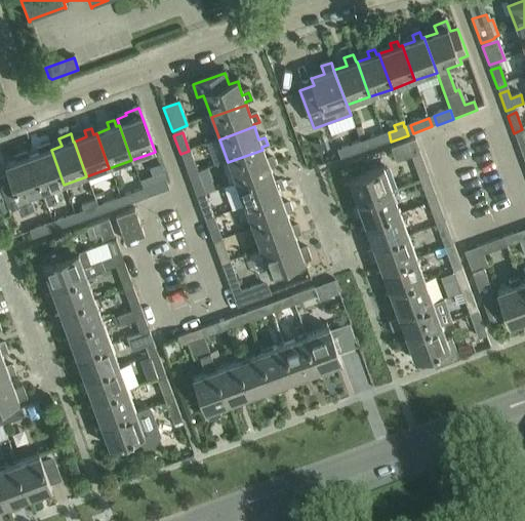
[(366,142),(368,150),(387,143),(384,134),(366,142)]
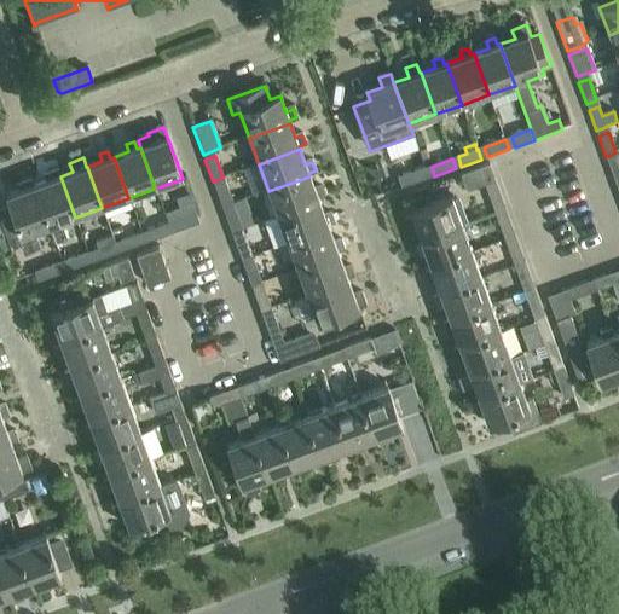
[(608,162),(615,184),(618,181),(618,162),(618,158),(608,162)]
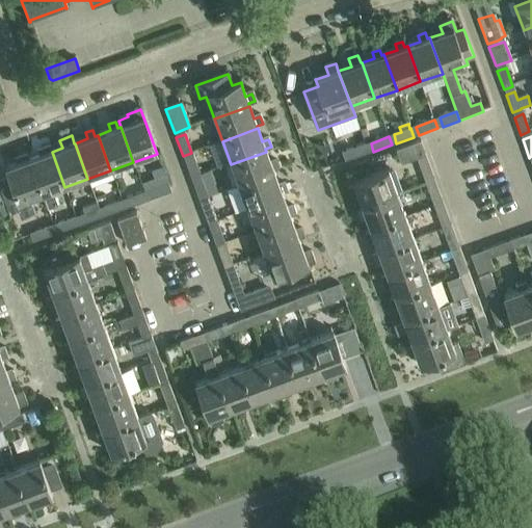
[(416,161),(423,179),(431,176),(420,143),(395,152),(400,166),(416,161)]
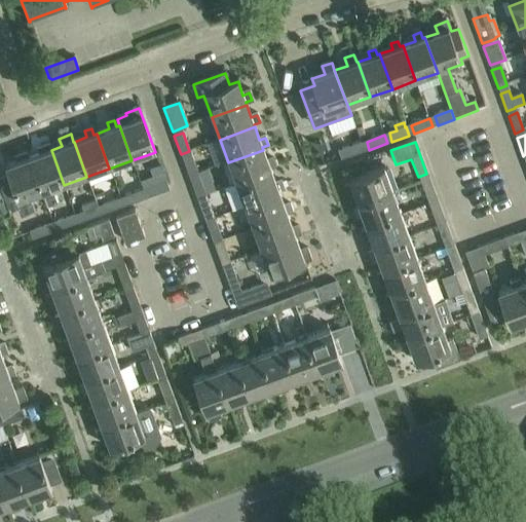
[(340,160),(365,151),(362,143),(337,152),(340,160)]
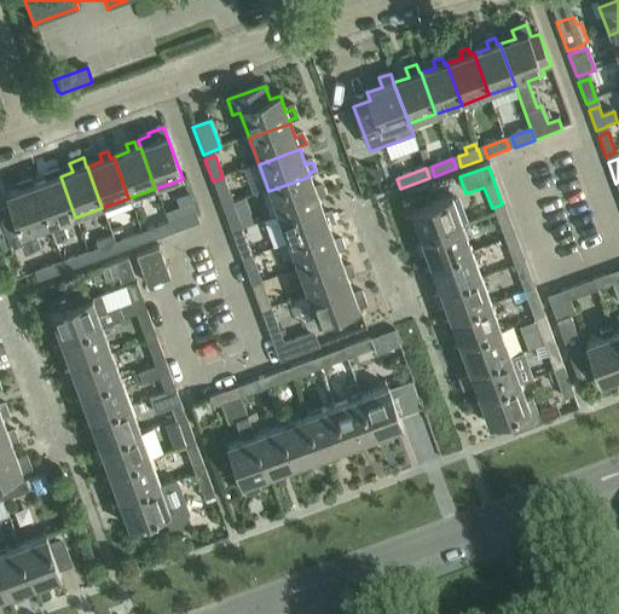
[(57,178),(55,171),(46,174),(48,180),(34,186),(48,227),(55,244),(67,239),(61,222),(75,218),(61,177),(57,178)]
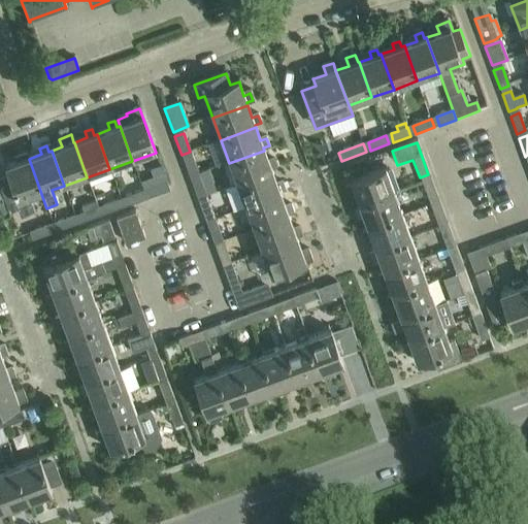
[(268,163),(264,151),(229,163),(237,186),(272,172),(271,170),(277,168),(274,161),(268,163)]
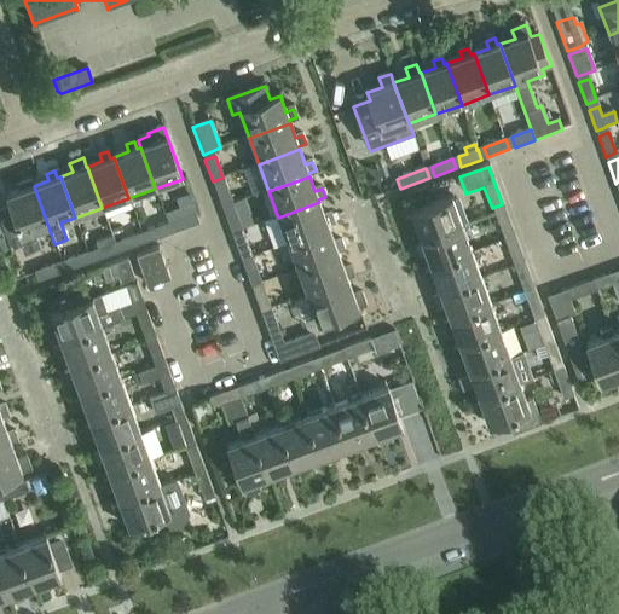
[(30,187),(28,180),(19,184),(22,190),(7,196),(6,196),(13,214),(0,219),(0,221),(11,252),(21,247),(24,256),(41,250),(34,232),(48,227),(34,186),(30,187)]
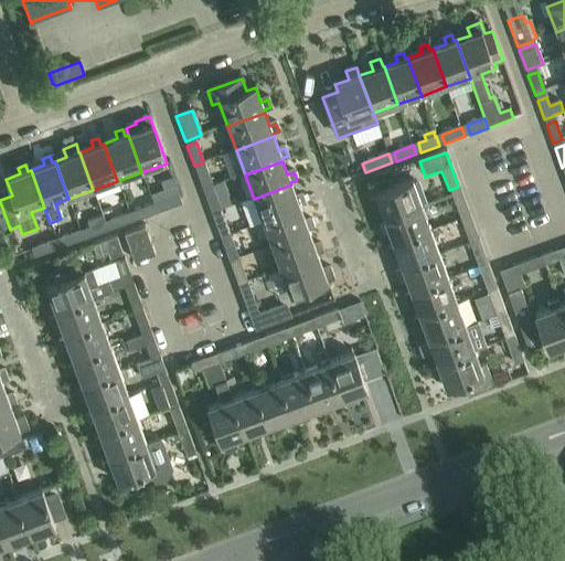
[(203,190),(212,187),(205,167),(195,170),(203,190)]
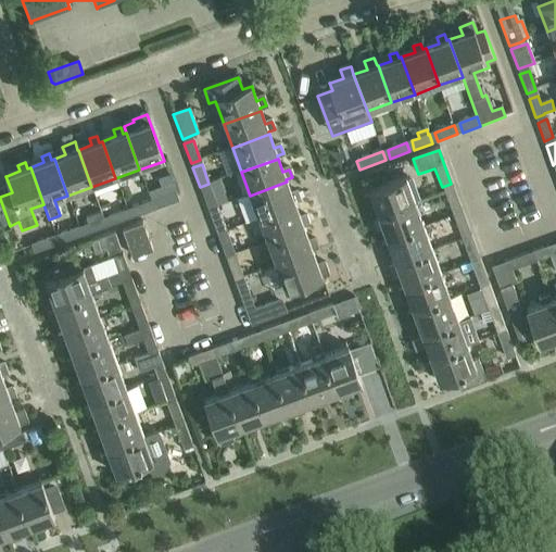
[(413,203),(404,178),(389,184),(368,192),(368,193),(369,193),(369,196),(363,198),(366,204),(373,202),(378,216),(413,203)]
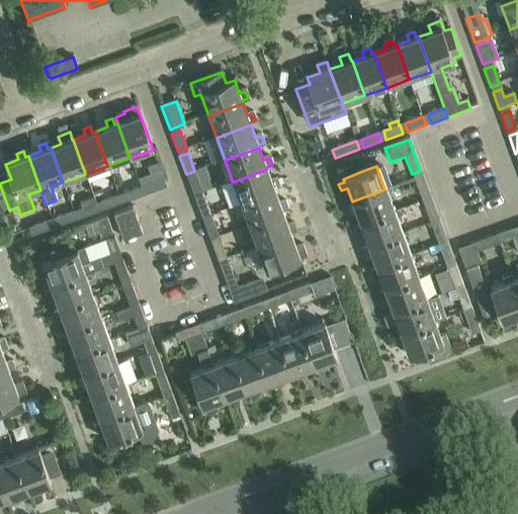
[(272,182),(267,169),(233,182),(241,204),(275,191),(274,189),(280,187),(277,180),(272,182)]
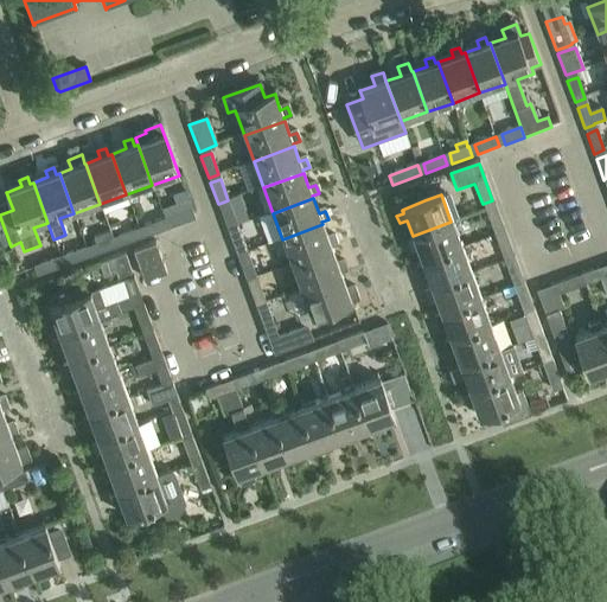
[(228,230),(237,226),(230,205),(219,209),(228,230)]
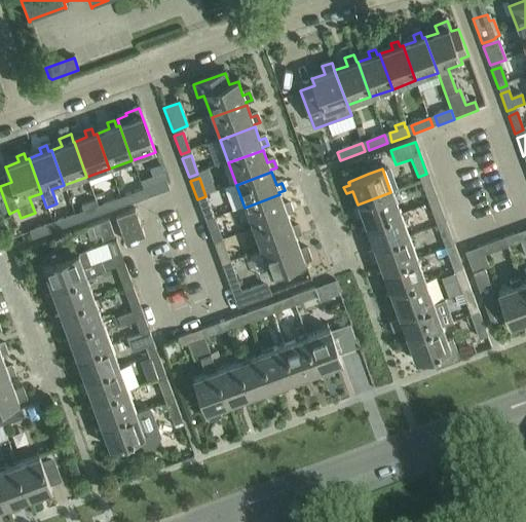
[(428,179),(420,182),(426,199),(436,196),(428,179)]
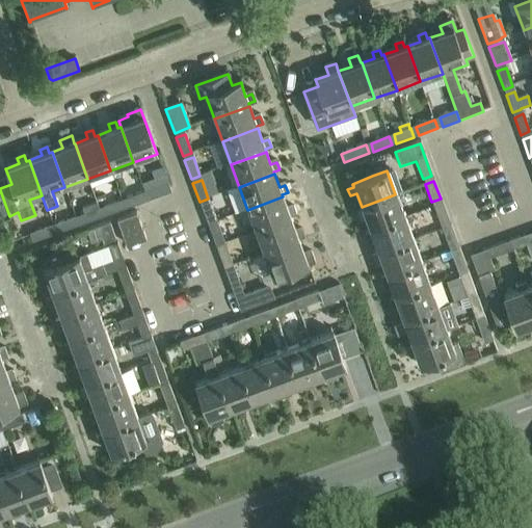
[(152,200),(170,192),(167,184),(149,190),(152,200)]
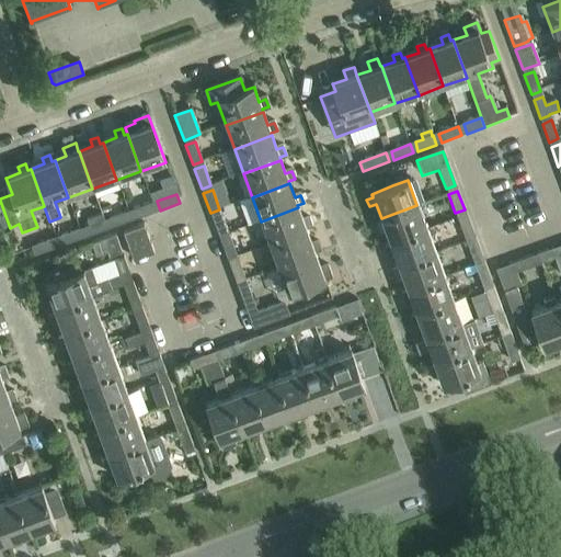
[(136,219),(156,212),(151,203),(133,211),(136,219)]
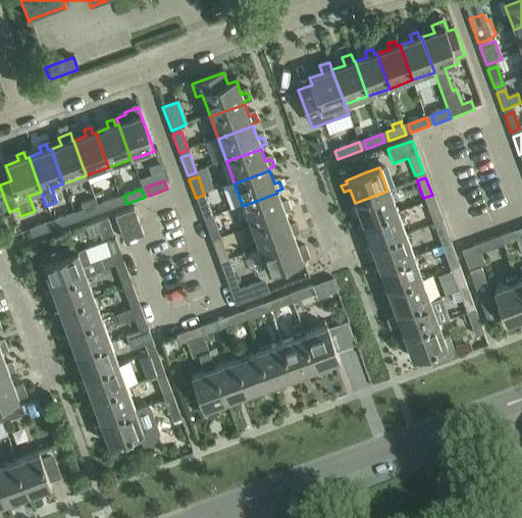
[(397,213),(387,191),(355,203),(355,205),(350,208),(352,214),(358,212),(363,225),(397,213)]
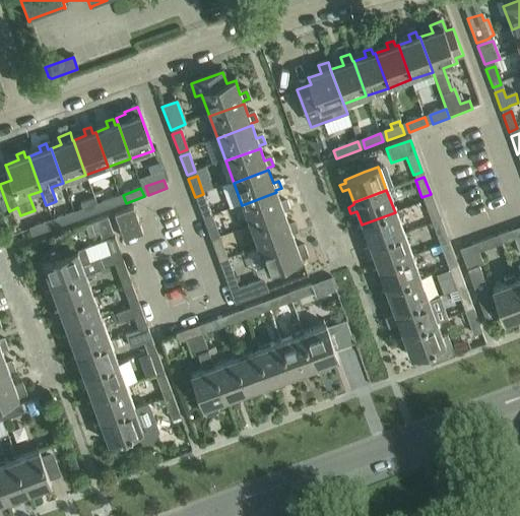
[(281,205),(276,192),(242,205),(250,228),(284,214),(283,212),(289,210),(286,203),(281,205)]
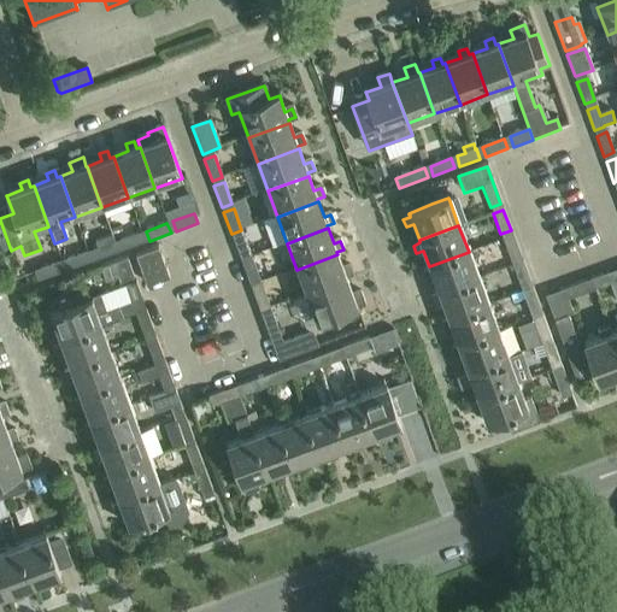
[(123,251),(145,242),(141,233),(119,241),(123,251)]
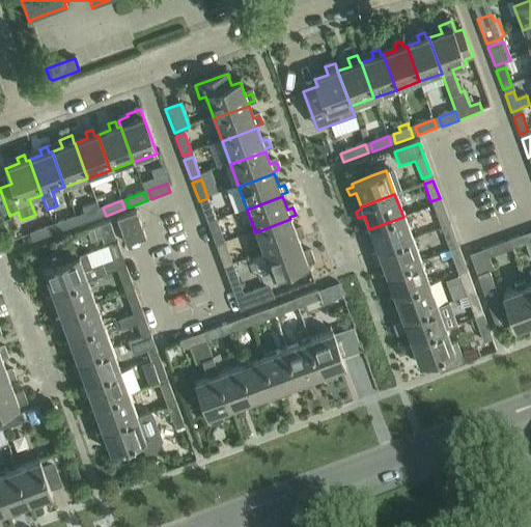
[(207,224),(216,221),(210,202),(200,205),(207,224)]
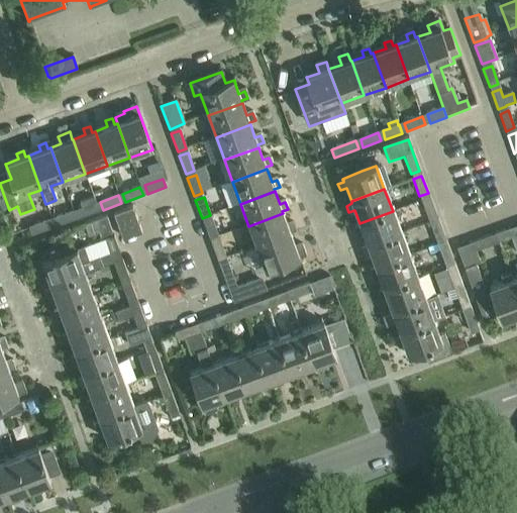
[(81,218),(99,212),(94,198),(80,203),(81,208),(78,210),(81,218)]
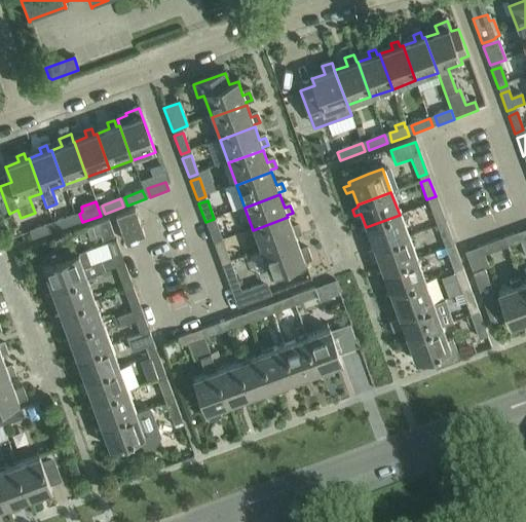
[(437,201),(428,204),(435,222),(443,219),(437,201)]
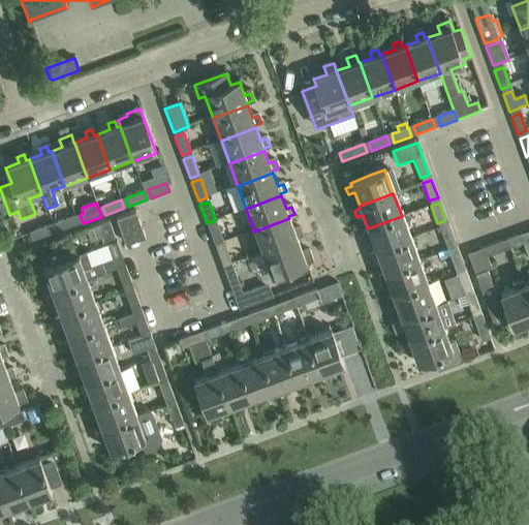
[(125,245),(145,238),(135,212),(116,219),(125,245)]
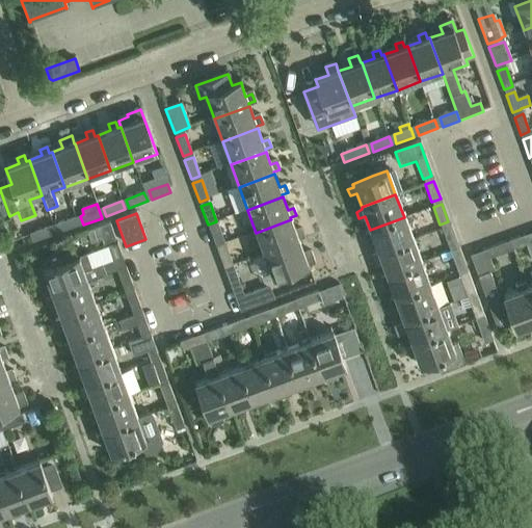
[(60,233),(79,227),(76,217),(57,225),(60,233)]
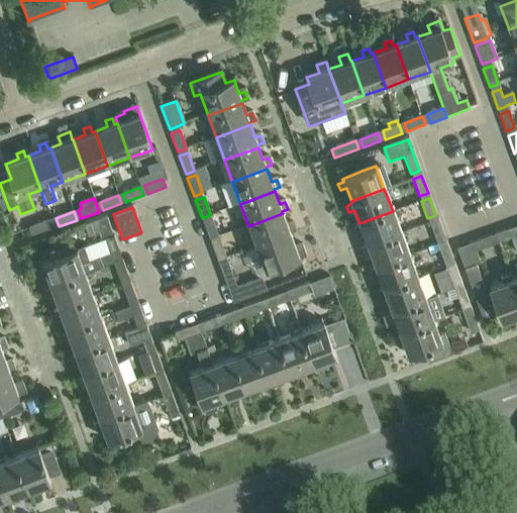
[(401,233),(393,211),(359,223),(359,226),(353,228),(356,234),(363,232),(367,245),(401,233)]
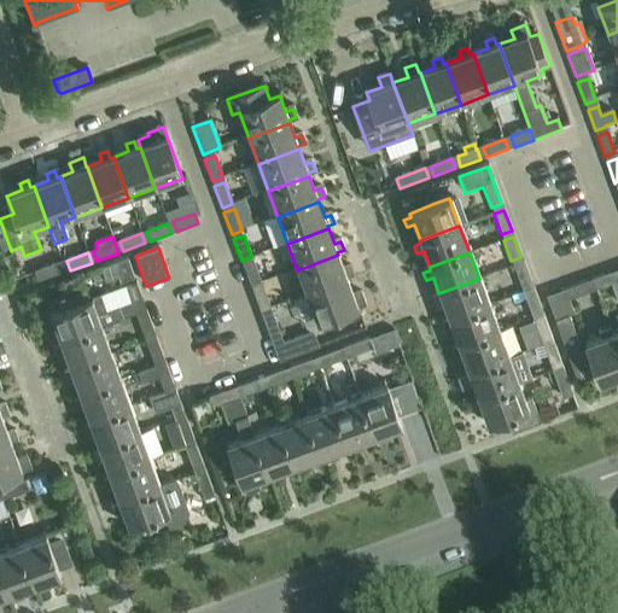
[(344,270),(338,255),(297,270),(307,297),(348,281),(347,279),(354,276),(350,268),(344,270)]
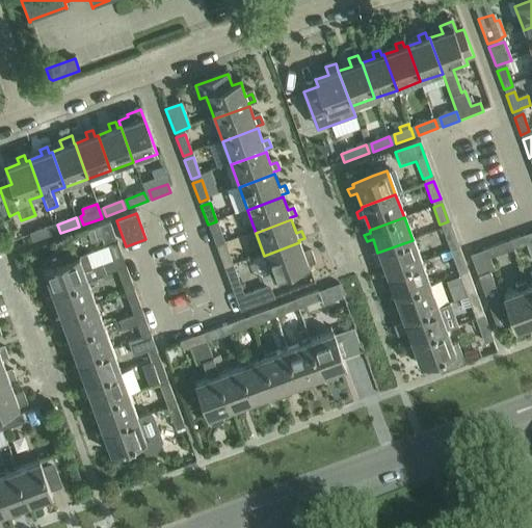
[(104,245),(115,240),(109,223),(86,232),(90,245),(102,241),(104,245)]
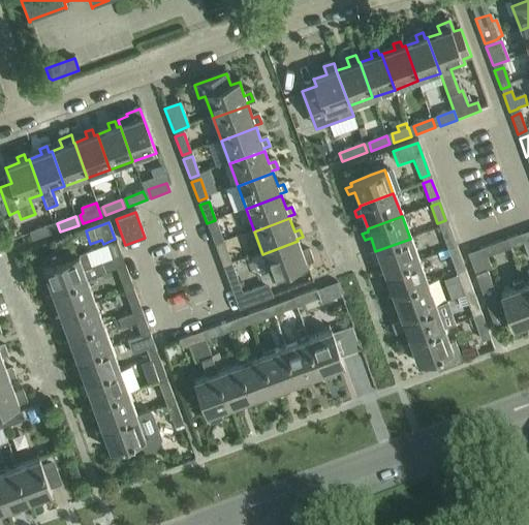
[(32,242),(56,234),(53,224),(29,233),(32,242)]
